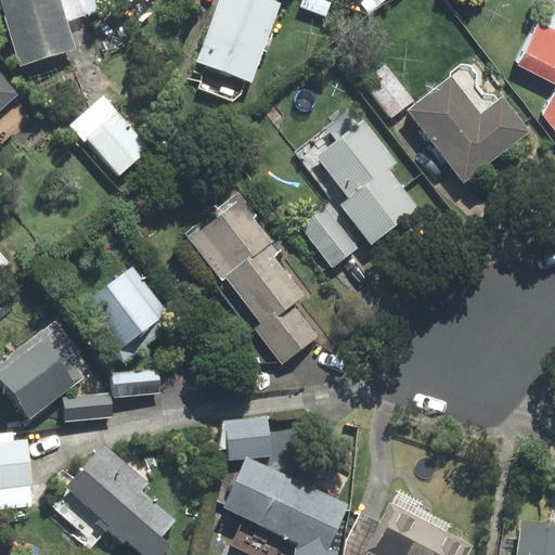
[(76,46),(61,0),(8,0),(28,61),(76,46)]
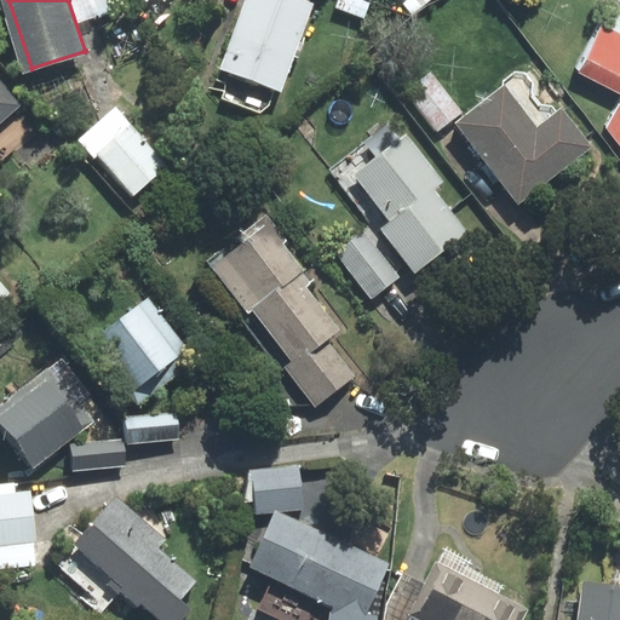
[(251,0),(227,72),(285,91),(315,3),(308,0),(251,0)]
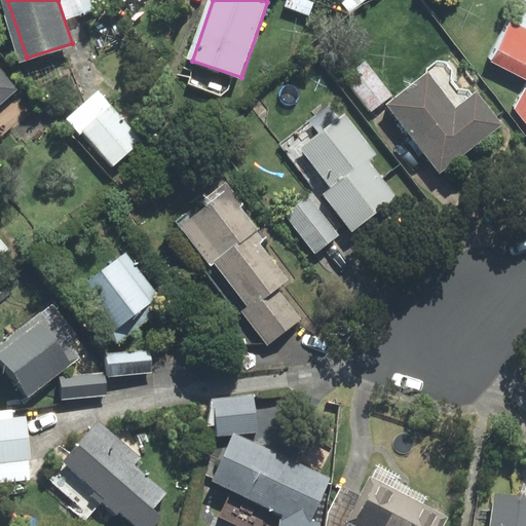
[(525,77),(525,94),(520,104),(525,111),(525,26),(509,17),(488,59),(525,77)]
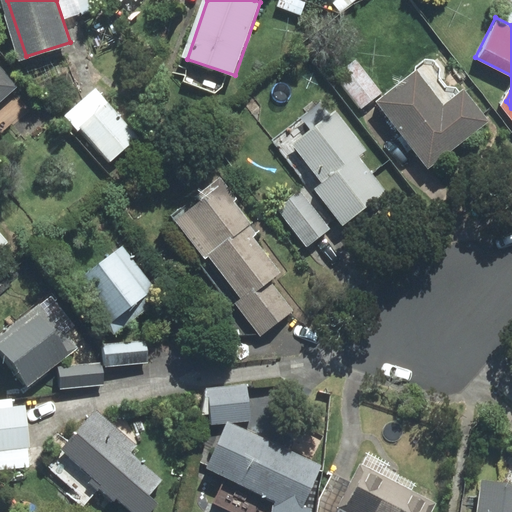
[(356,61),(337,76),(362,108),(381,93),(356,61)]
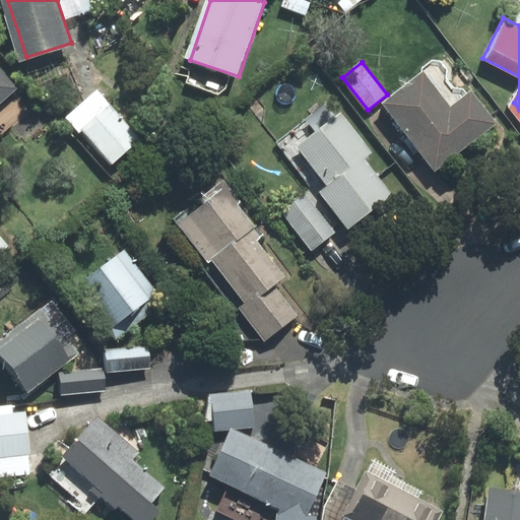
[(0,100),(13,88),(0,72),(0,100)]
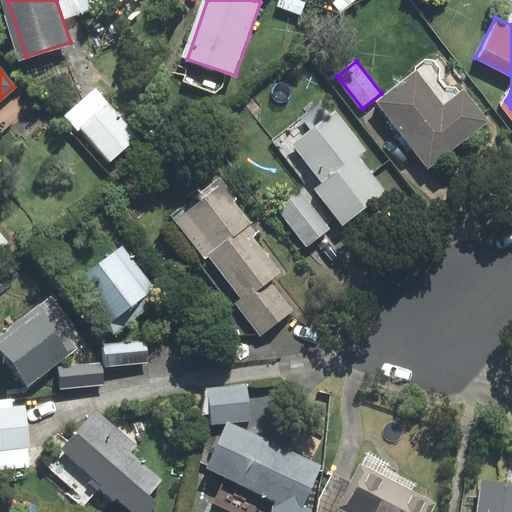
[(419,73),(381,103),(431,166),(489,120),(467,92),(447,108),(419,73)]
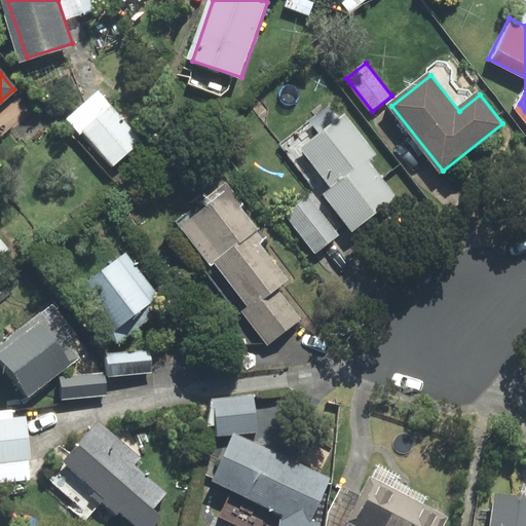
[(139,143),(111,109),(86,130),(114,163),(139,143)]
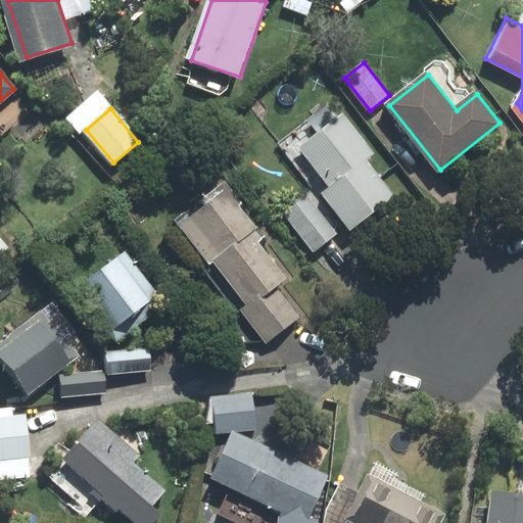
[(337,125),(302,152),(358,223),(392,195),(337,125)]
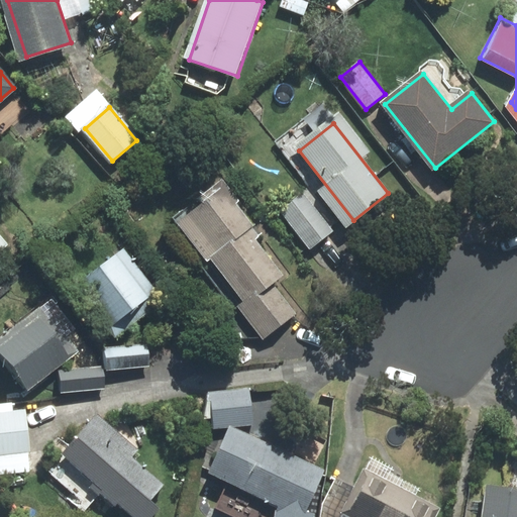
[(223,193),(178,228),(265,339),(294,317),(269,285),(285,272),(223,193)]
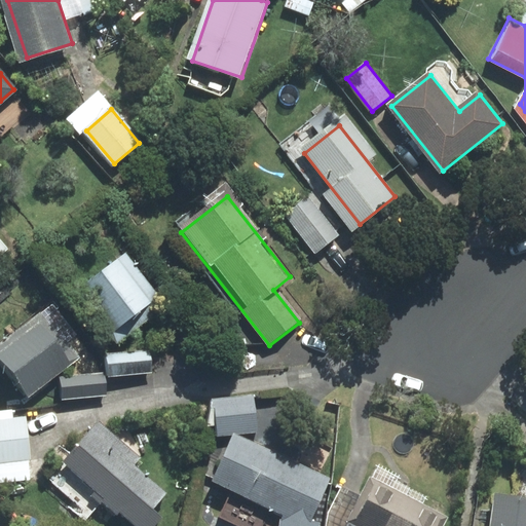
[(310,201),(288,219),(315,254),(337,236),(310,201)]
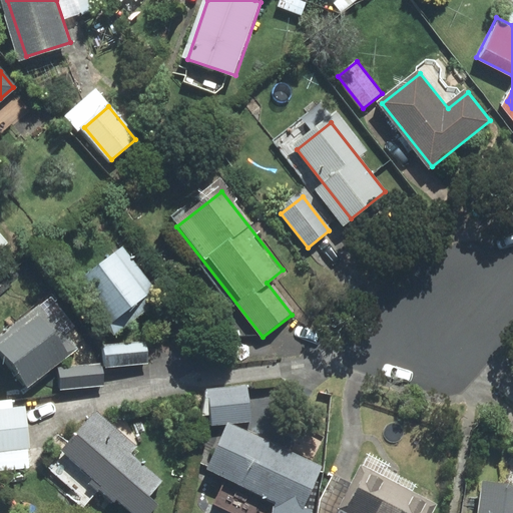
[(122,250),(65,293),(94,332),(151,289),(122,250)]
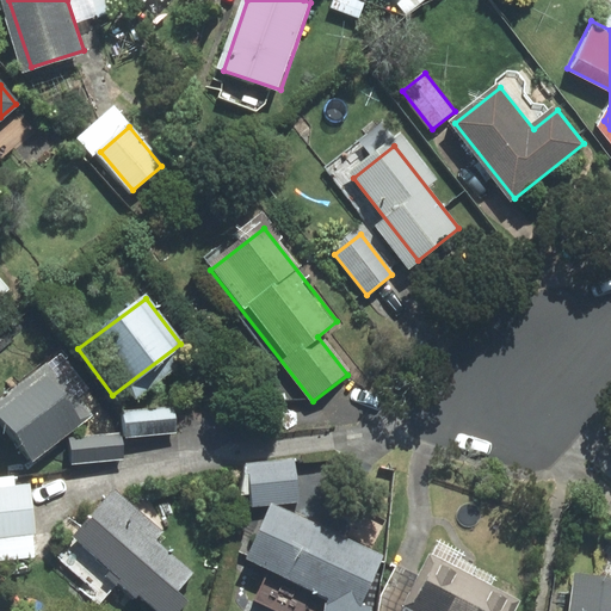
[(47,375),(0,411),(0,420),(30,458),(81,419),(47,375)]
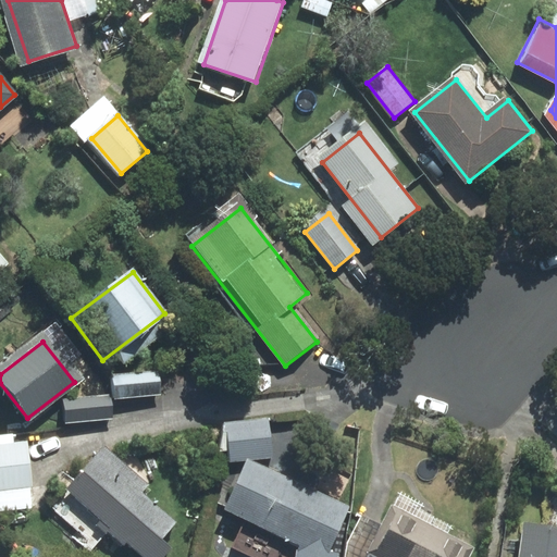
[(162,376),(116,381),(118,399),(164,394),(162,376)]
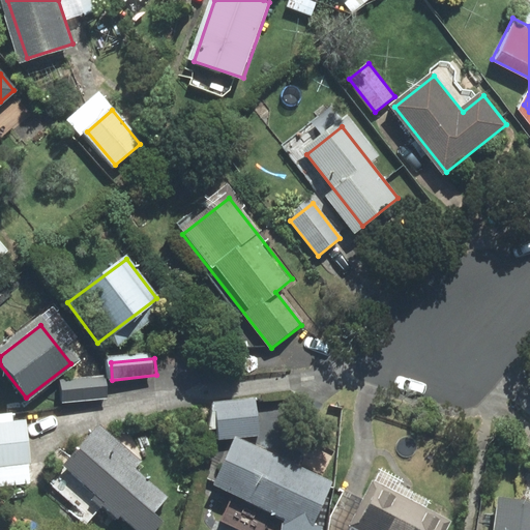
[(107,379),(62,383),(64,405),(109,400),(107,379)]
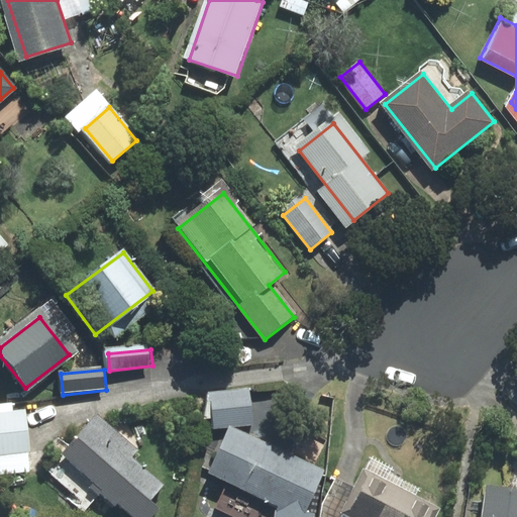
[(252,396),(212,399),(214,427),(254,424),(252,396)]
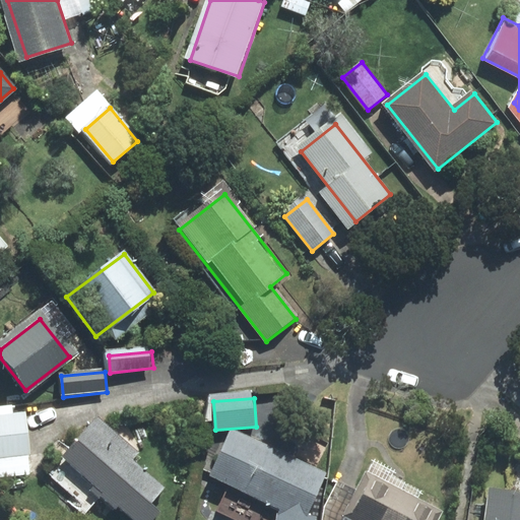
[(21,419),(0,421),(0,475),(28,471),(21,419)]
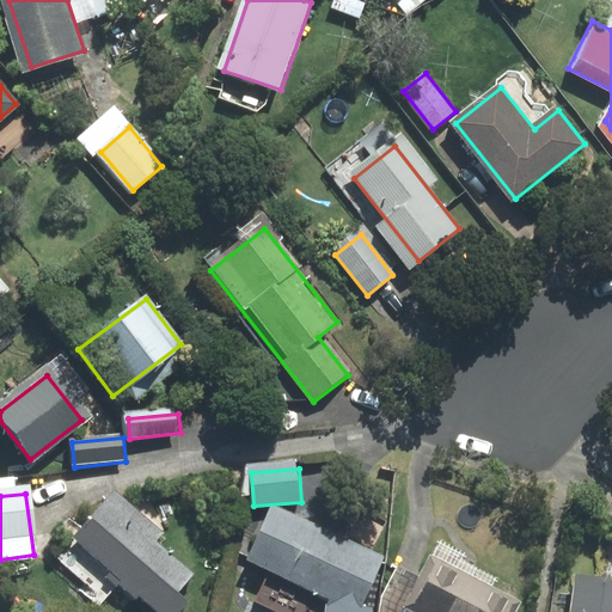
[(158,533),(116,497),(75,545),(154,611),(177,611),(190,597),(184,593),(199,576),(154,538),(158,533)]
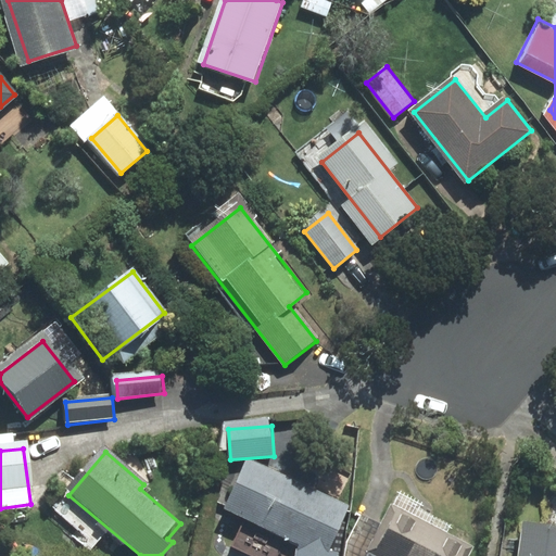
[(350,508),(255,462),(234,506),(304,541),(301,555),(339,555),(343,530),(339,529),(350,508)]
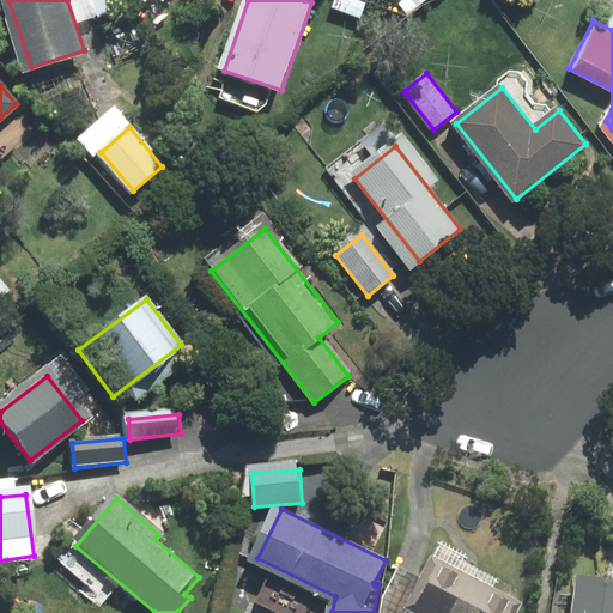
[(510,612),(517,600),(436,558),(411,606),(424,612),(510,612)]
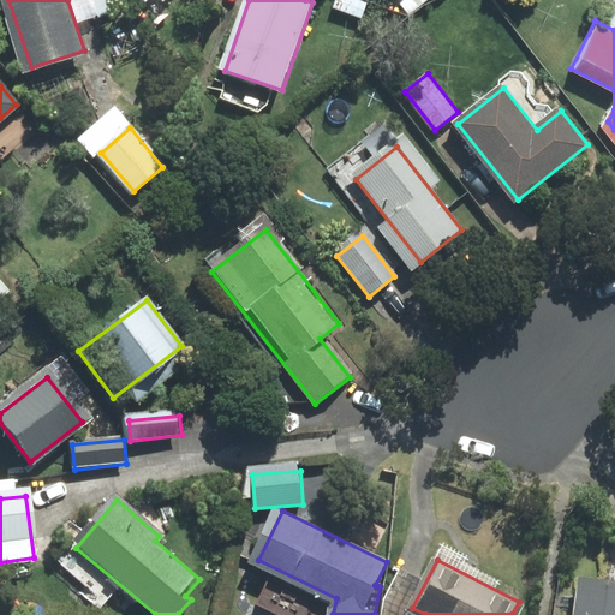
[(614,614),(614,584),(586,579),(579,614),(614,614)]
